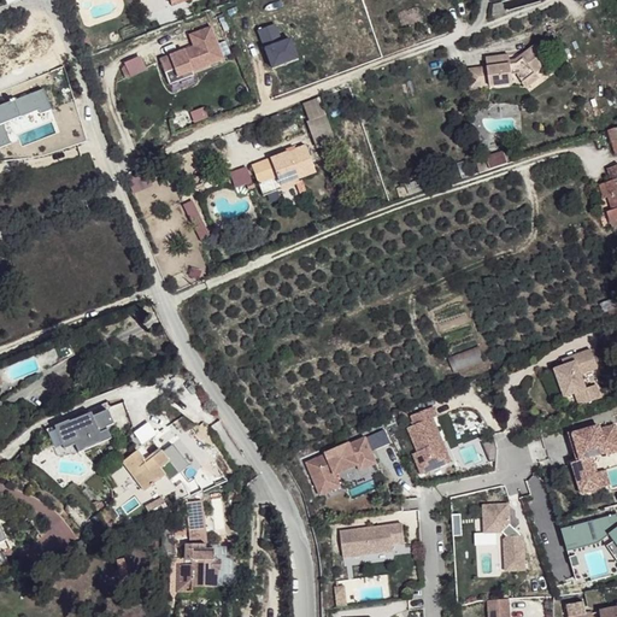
[(460,0),(458,0),(456,1),(459,15),(476,12),(477,0),(460,0)]
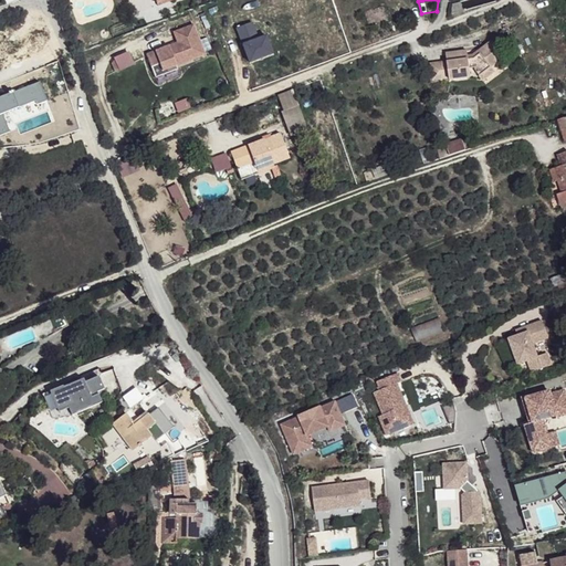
[(462,10),(459,0),(453,0),(452,11),(462,10)]
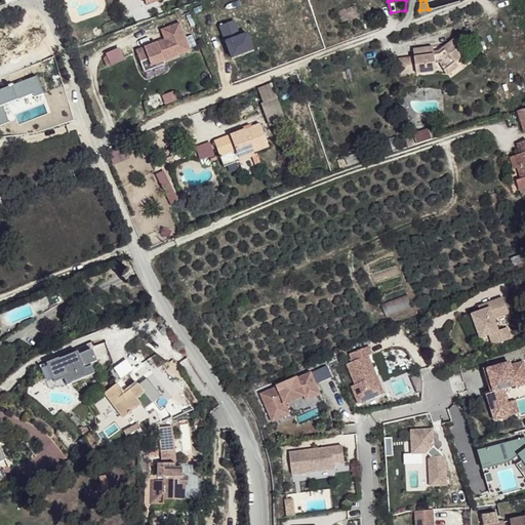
[(164,61),(191,50),(179,23),(161,30),(165,39),(136,50),(145,72),(153,69),(152,66),(164,61)]
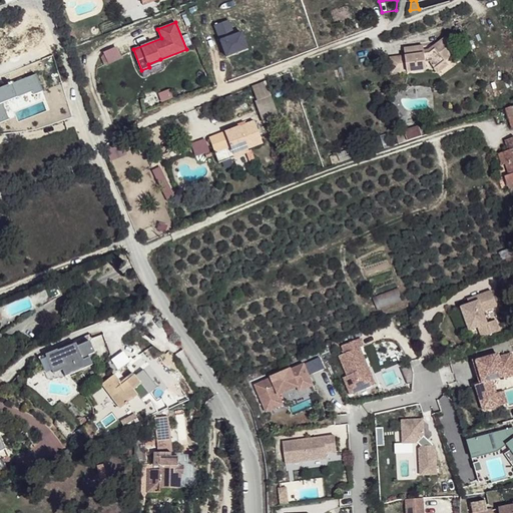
[(75,30),(68,33),(71,40),(78,37),(75,30)]
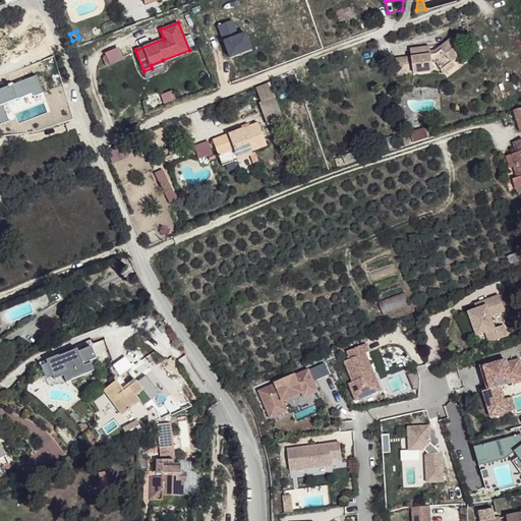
[(395,57),(398,72),(412,70),(412,72),(432,69),(430,62),(436,61),(437,64),(440,68),(444,73),(454,65),(451,60),(463,52),(452,37),(435,50),(435,53),(429,54),(429,50),(428,46),(409,48),(410,55),(395,57)]
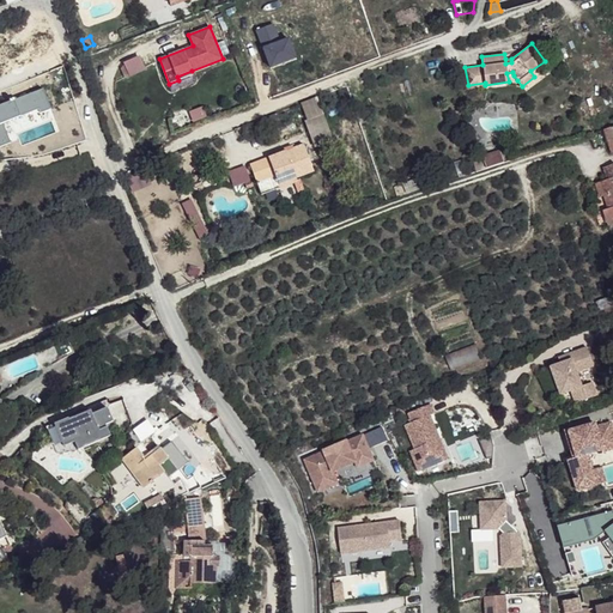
[(559,48),(548,52),(564,60),(559,48)]
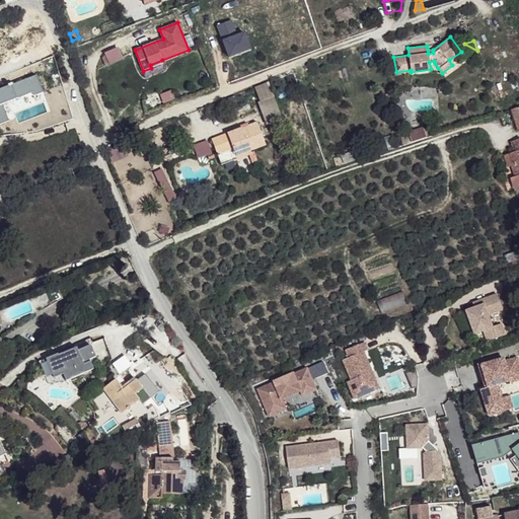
[(163,64),(162,60),(150,65),(151,68),(163,64)]
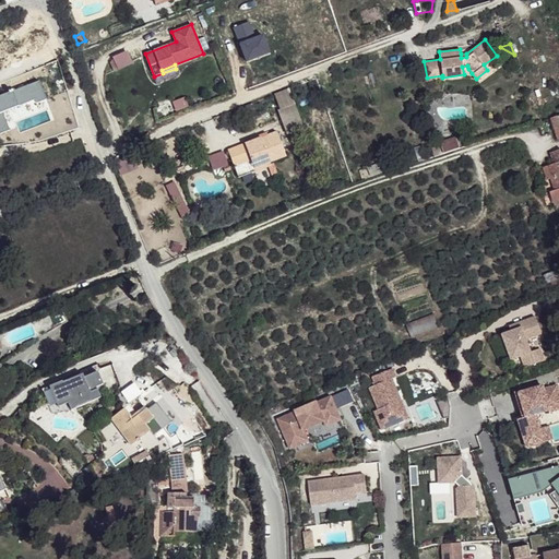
[(289,94),(273,102),(280,116),(295,108),(289,94)]
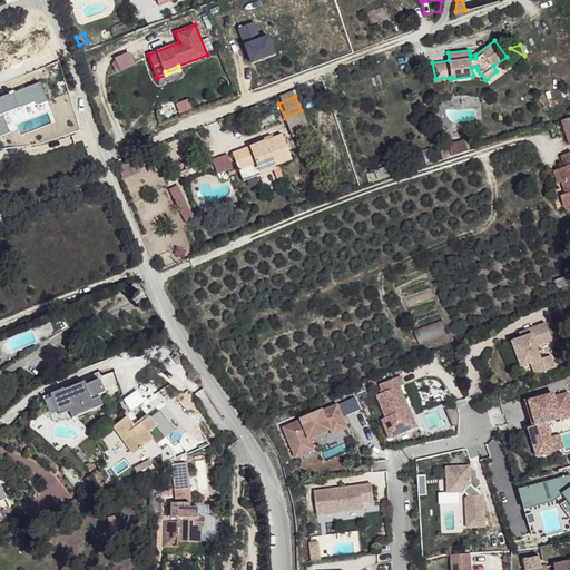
[(308,136),(301,110),(285,118),(283,119),(294,143),(308,136)]
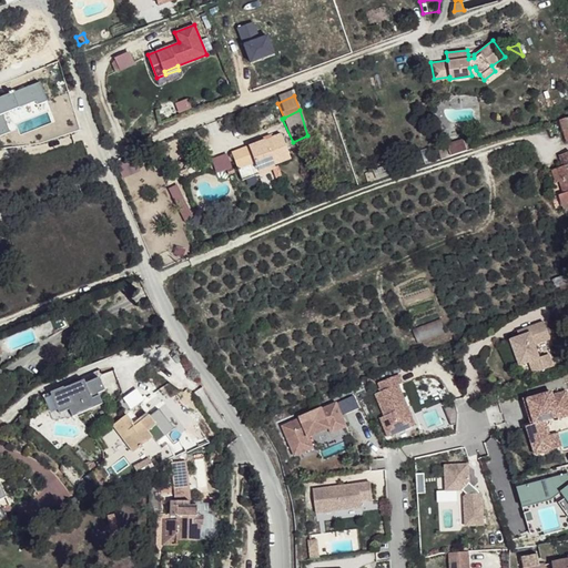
[(280,132),(231,151),(241,178),(257,171),(256,168),(273,162),(290,155),(280,132)]
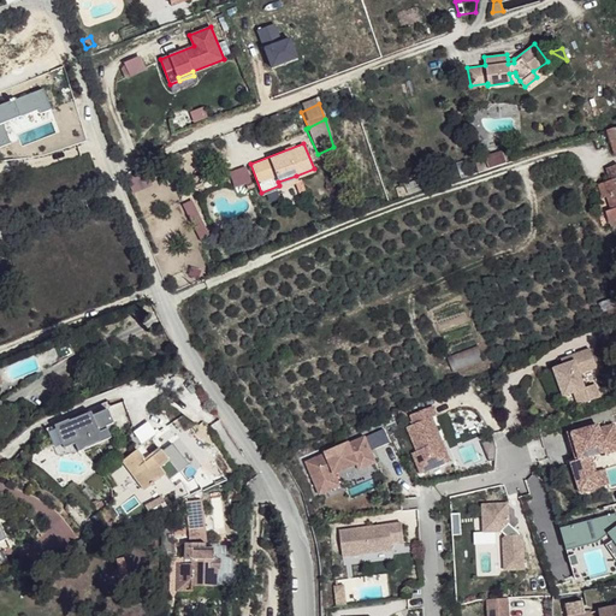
[(501,164),(497,150),(479,157),(484,169),(501,164)]
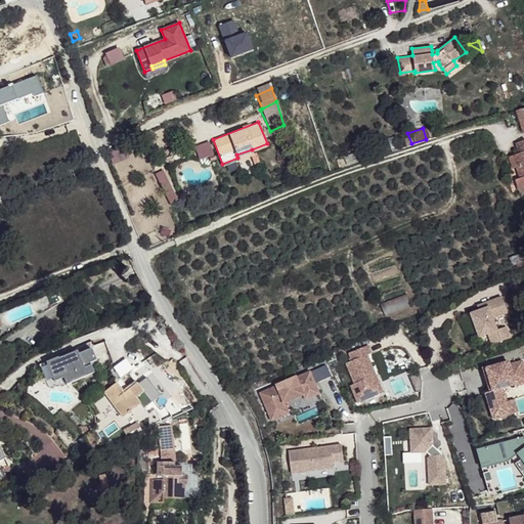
[(252,149),(236,155),(237,158),(238,160),(250,156),(253,163),(259,161),(255,151),(253,153),(252,149)]
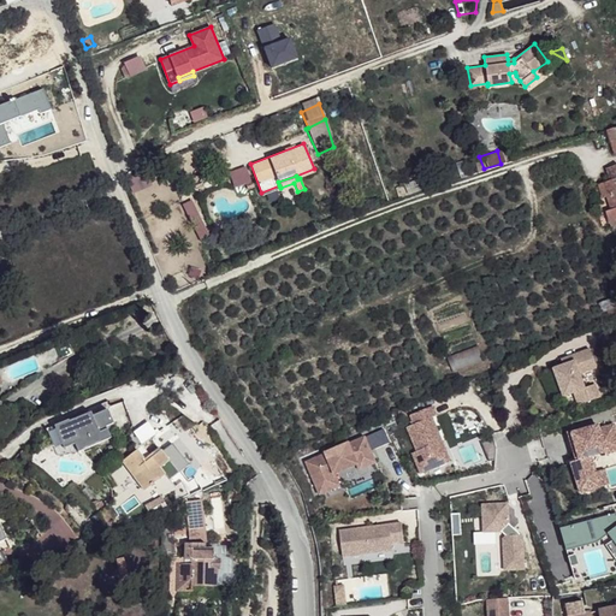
[(615,179),(610,182),(602,185),(606,199),(610,211),(611,212),(615,209),(615,179)]
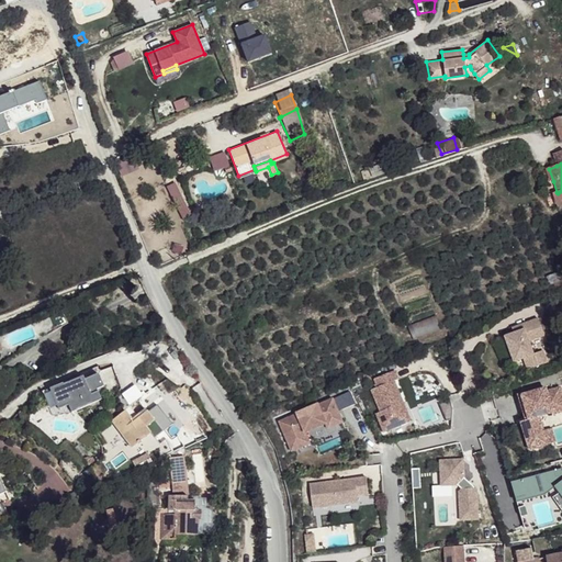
[(561,191),(558,193),(557,192),(551,194),(555,206),(561,204),(561,191)]
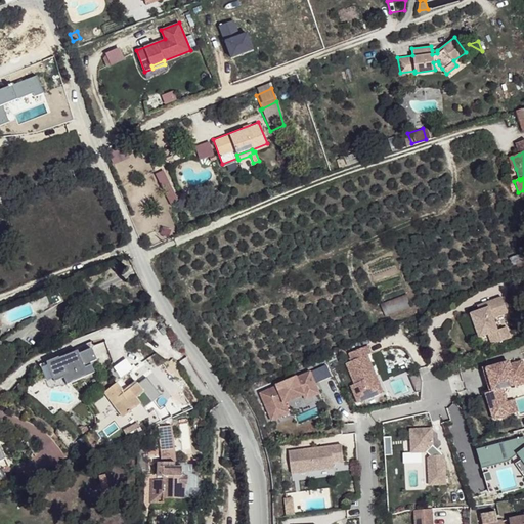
[(506,259),(510,267),(513,265),(520,263),(523,262),(520,253),(506,259)]
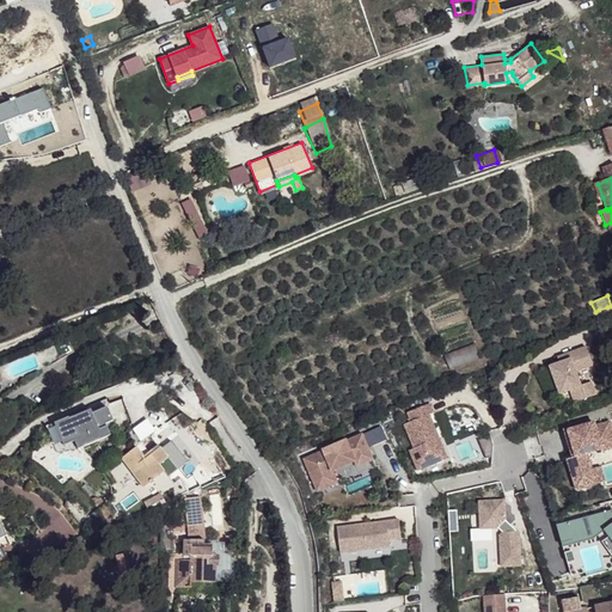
[(607,307),(599,310),(603,320),(611,316),(607,307)]
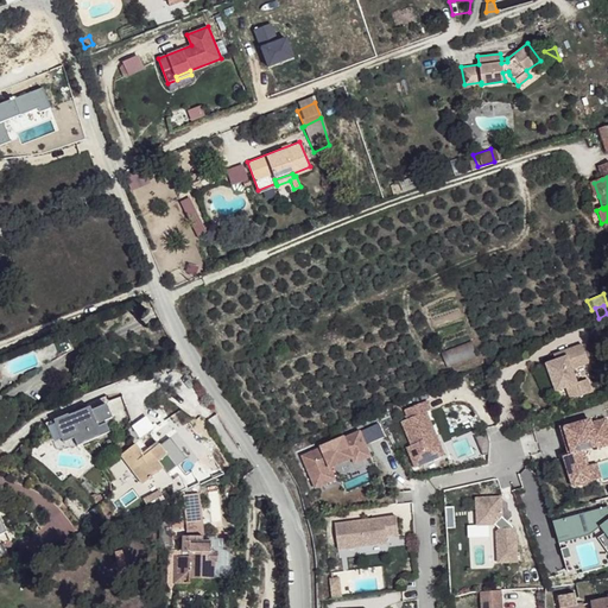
[(477,354),(473,341),(442,353),(448,367),(477,354)]
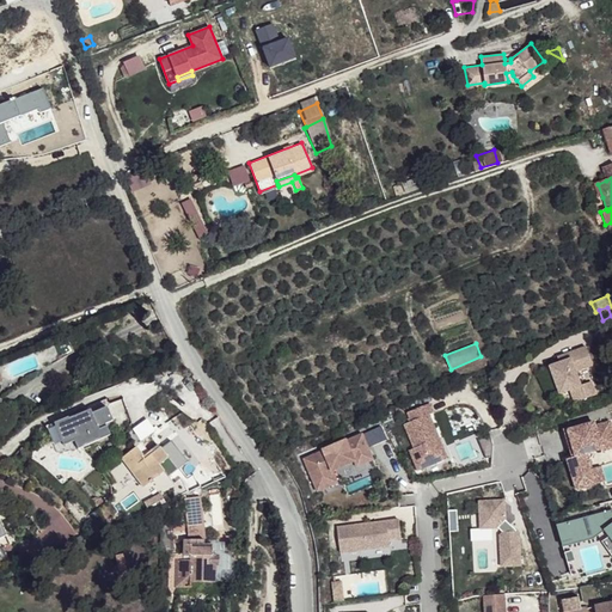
[(579,386),(574,372),(591,366),(585,347),(560,356),(562,362),(548,367),(558,395),(568,391),(573,403),(594,395),(589,383),(579,386)]
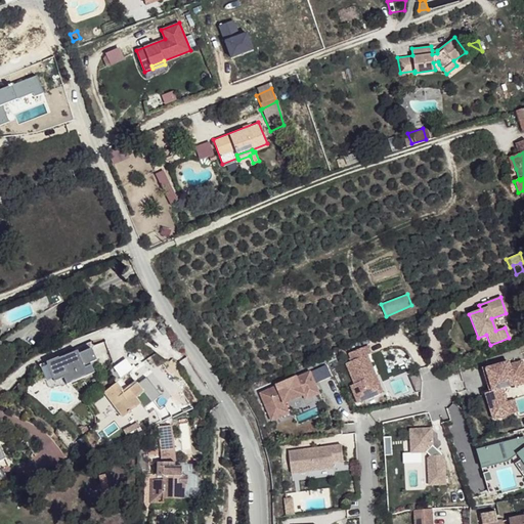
[(377,376),(367,355),(372,354),(368,346),(349,354),(352,361),(346,364),(354,385),(350,386),(357,403),(381,394),(374,377),(377,376)]
